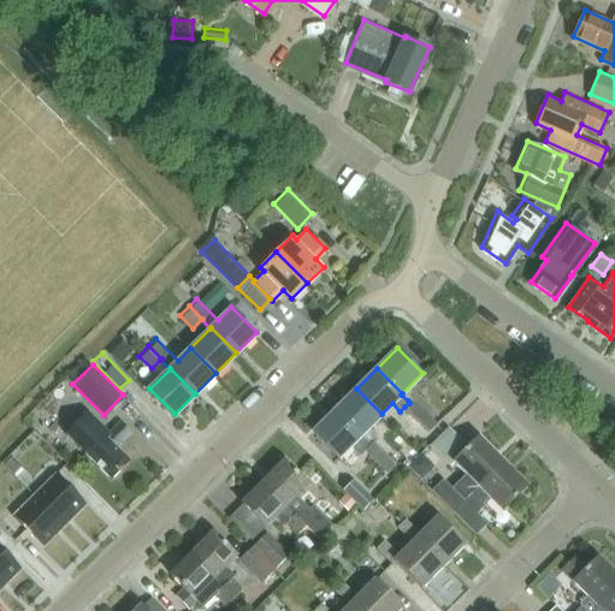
[(368,427),(382,414),(356,389),(336,409),(361,434),(370,443),(373,439),(376,435),(368,427)]
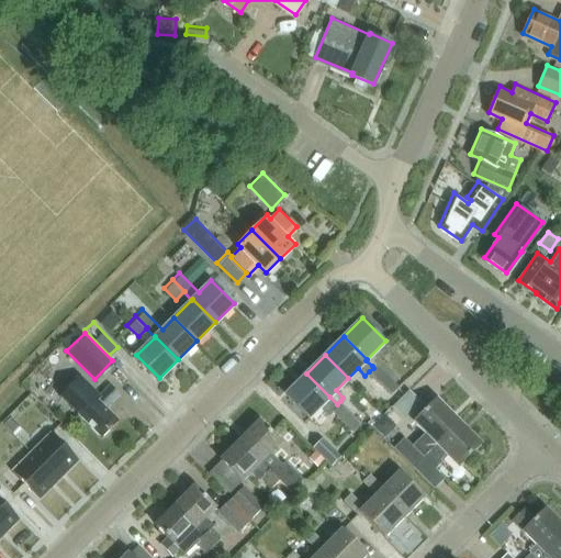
[(379,382),(388,374),(376,363),(372,366),(373,368),(369,371),(379,382)]
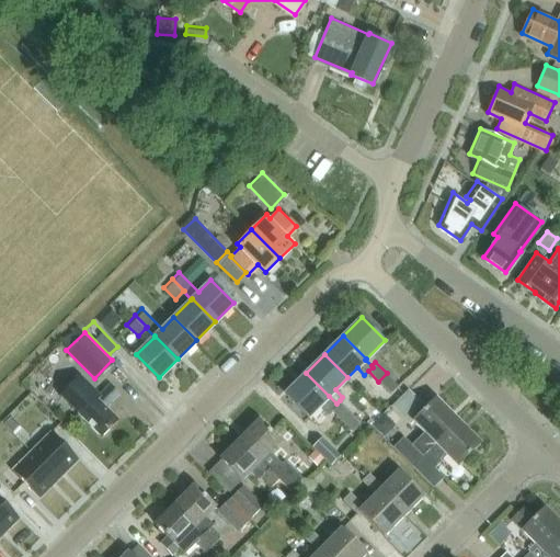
[(332,408),(336,404),(329,396),(306,373),(287,391),(310,415),(320,405),(328,412),(332,408)]
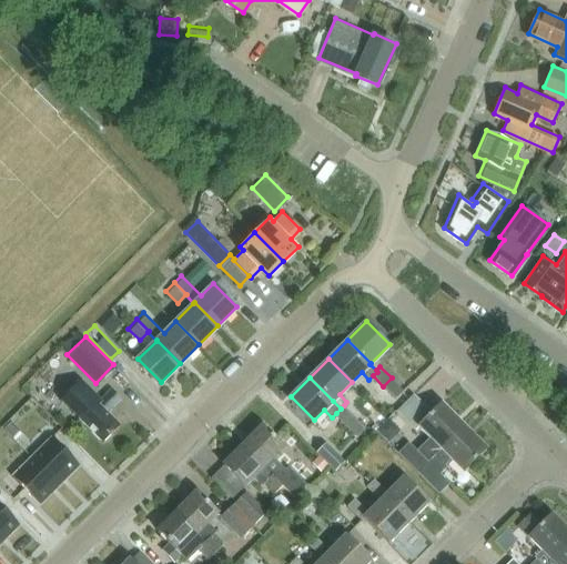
[(392,378),(383,386),(393,396),(401,389),(392,378)]
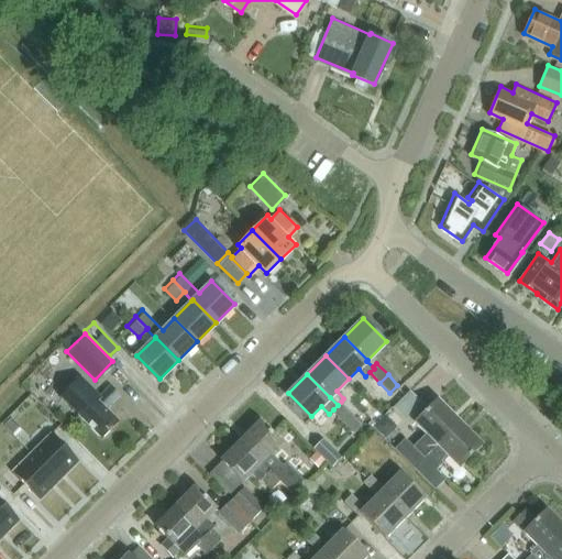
[(111,383),(100,394),(81,375),(62,395),(102,436),(119,419),(106,407),(120,392),(111,383)]
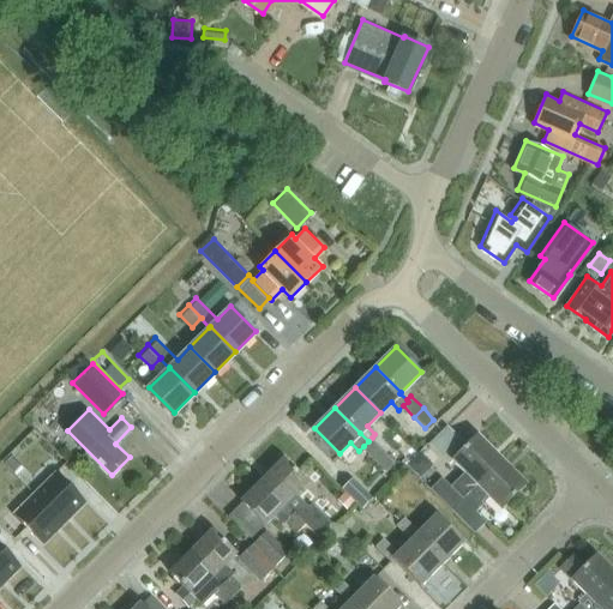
[(452,507),(503,458),(478,433),(454,458),(466,470),(451,483),(443,475),(431,486),(452,507)]
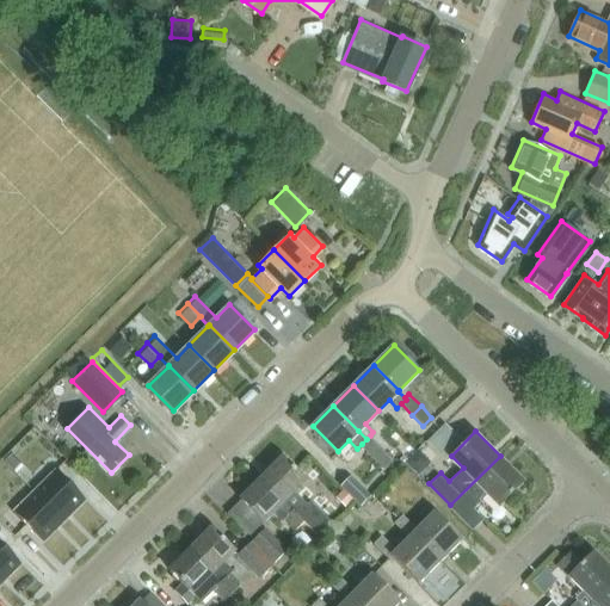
[(373,456),(381,447),(370,436),(367,439),(362,444),(373,456)]
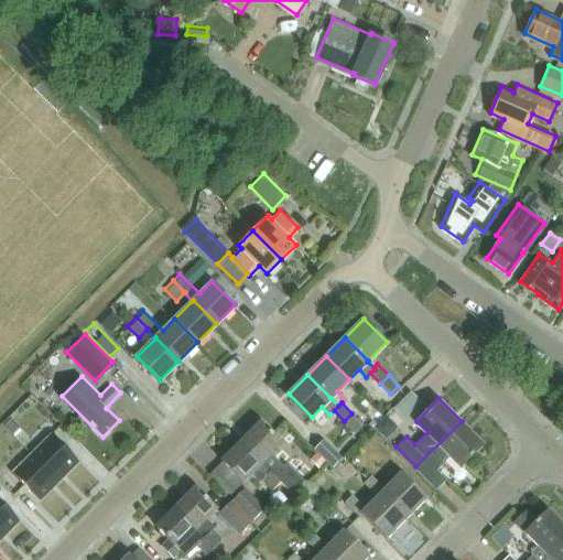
[(352,413),(344,421),(354,431),(360,423),(352,413)]
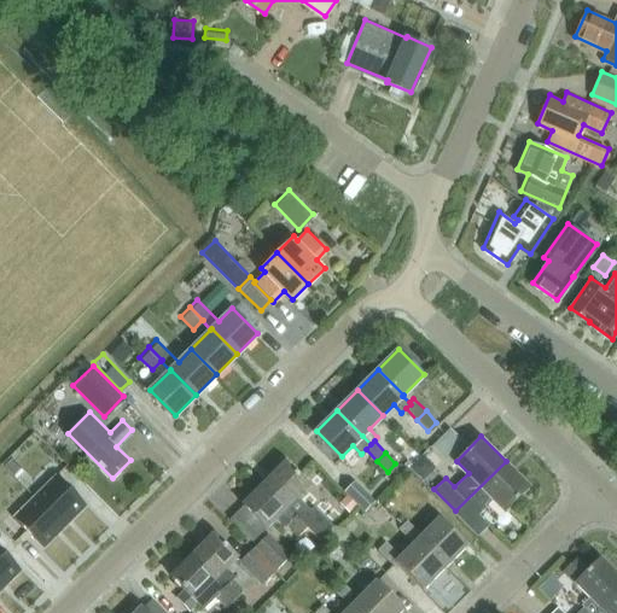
[(436,466),(423,453),(409,466),(423,478),(436,466)]
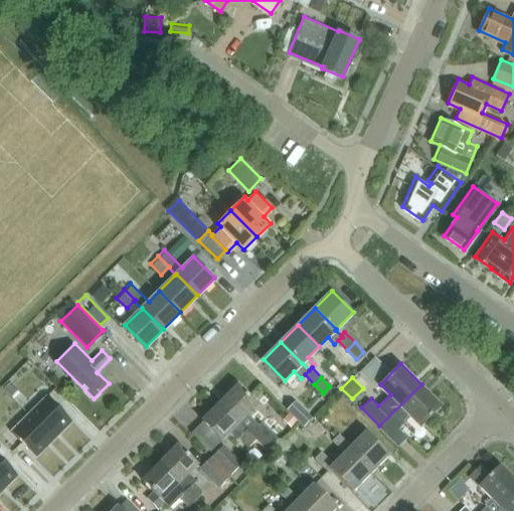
[(248,412),(258,403),(238,384),(220,402),(257,438),(268,449),(279,438),(262,420),(259,423),(248,412)]
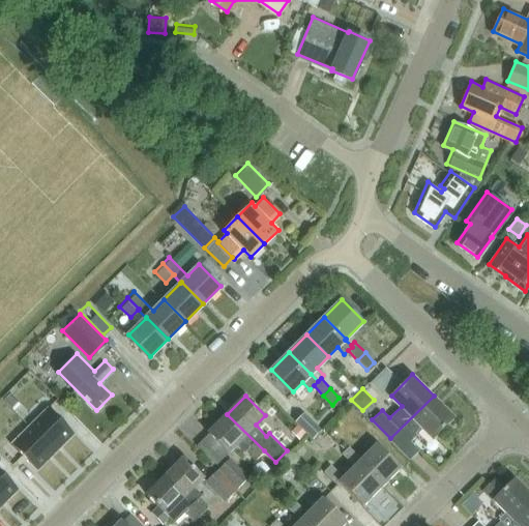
[(420,425),(433,438),(454,416),(434,396),(390,438),(410,458),(420,448),(411,439),(417,434),(414,431),(420,425)]
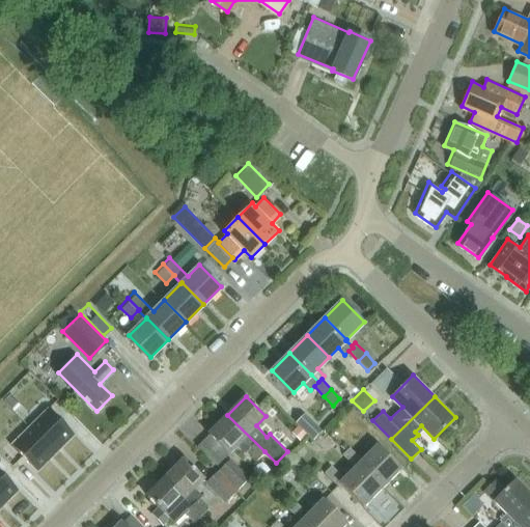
[(49,407),(30,424),(56,451),(72,436),(75,433),(49,407)]
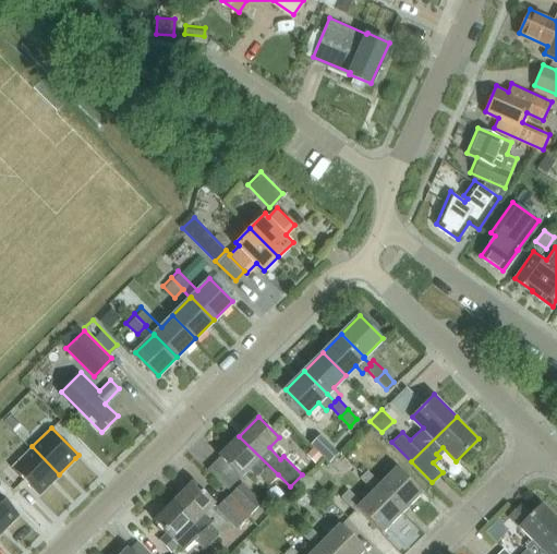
[(338,450),(318,432),(310,442),(328,460),(338,450)]
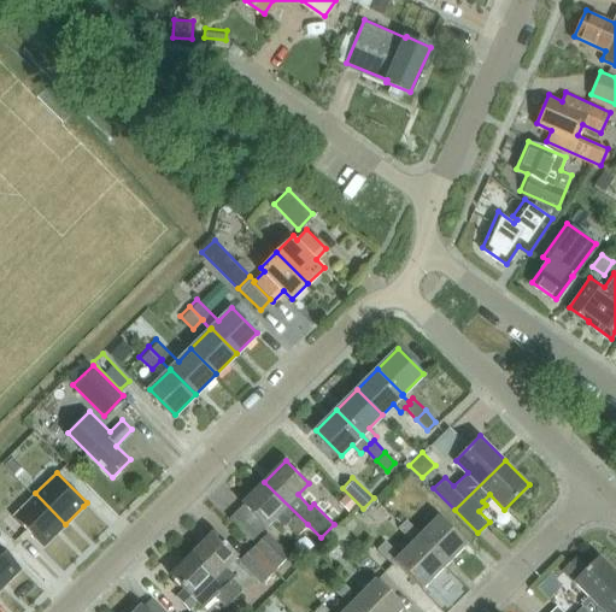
[(299,533),(308,524),(264,482),(244,502),(267,525),(276,516),(285,524),(288,521),(299,533)]
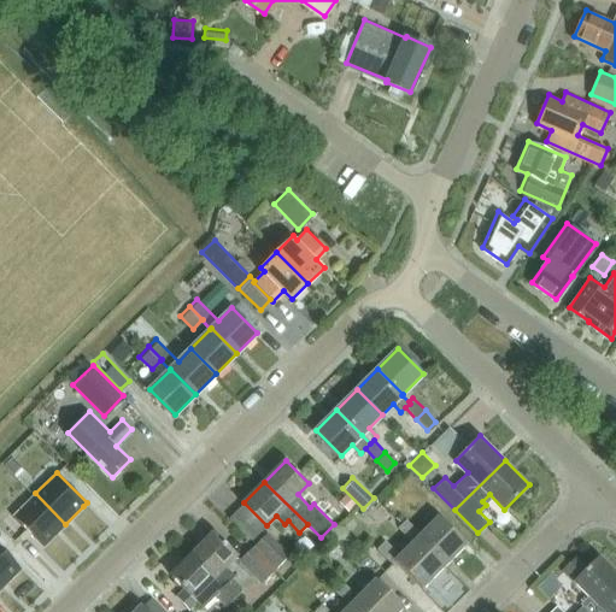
[(35,493),(15,515),(44,545),(48,541),(65,524),(35,493)]
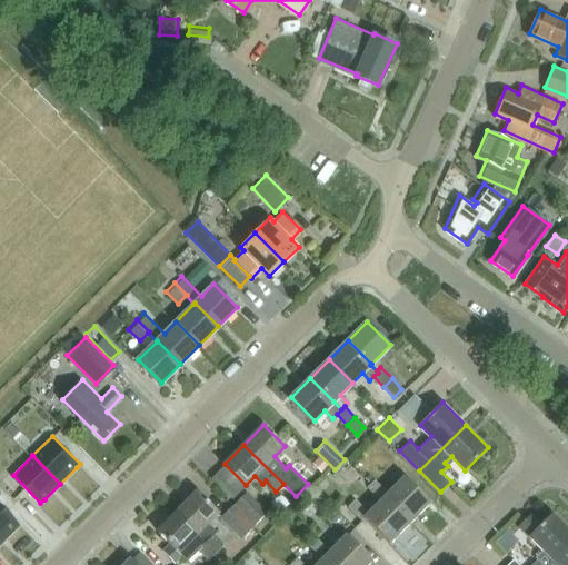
[(325,474),(317,482),(325,488),(332,481),(325,474)]
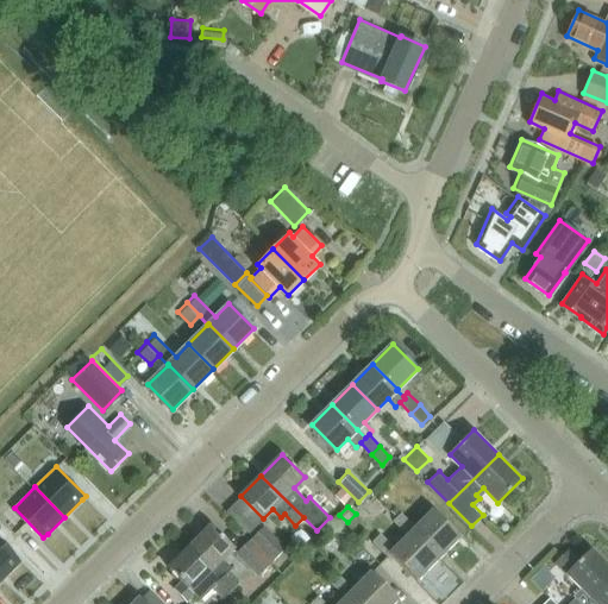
[(439,558),(461,536),(433,509),(417,526),(402,510),(394,518),(409,533),(412,530),(439,558)]
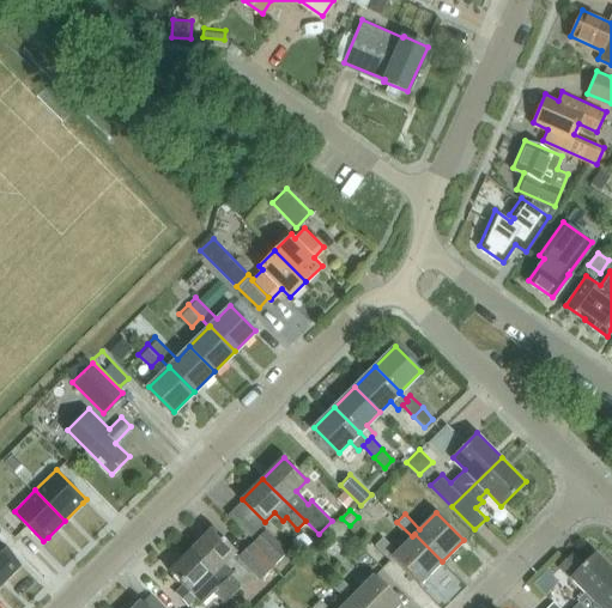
[(252,537),(272,558),(278,564),(286,555),(280,549),(284,546),(264,526),(252,537)]
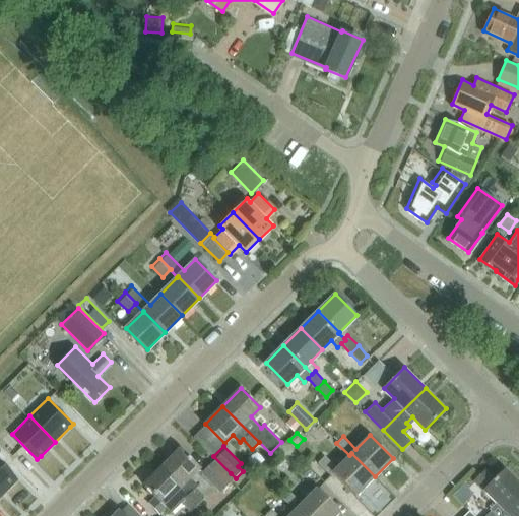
[(197,484),(190,476),(199,467),(180,448),(163,466),(197,501),(204,495),(196,486),(197,484)]
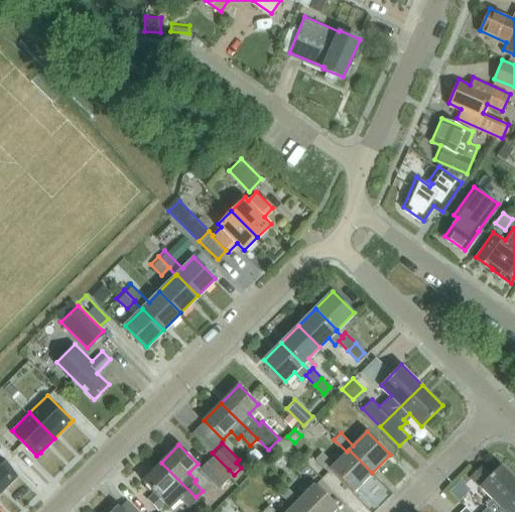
[(354,491),(372,473),(349,450),(347,452),(336,463),(323,451),(316,457),(330,471),(332,469),(354,491)]
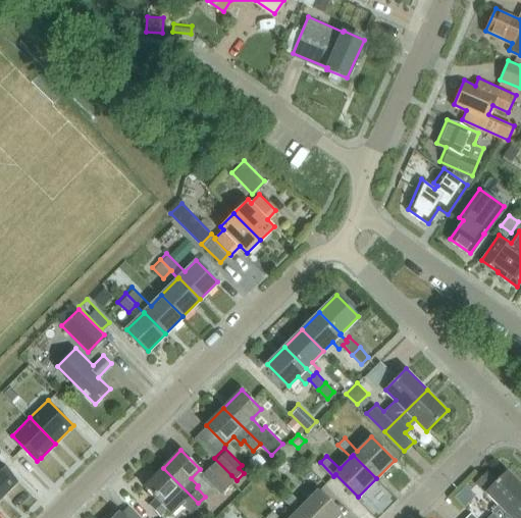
[(230,476),(231,475),(214,458),(201,472),(220,491),(233,479),(230,476)]
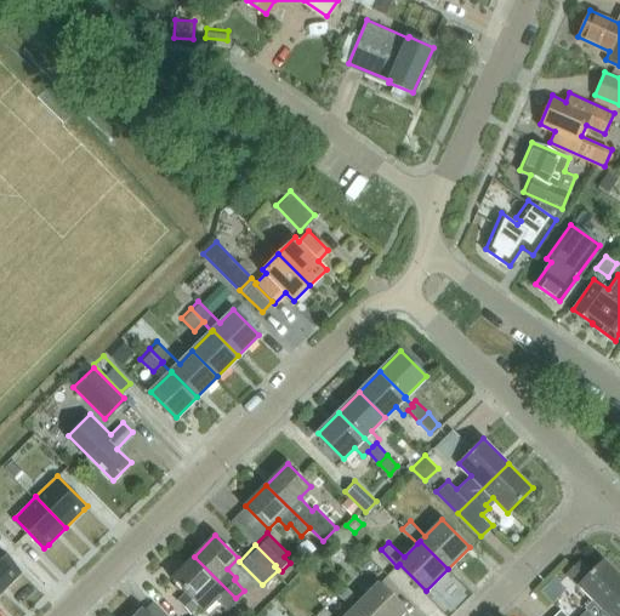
[(0,548),(0,592),(17,575),(22,571),(0,548)]
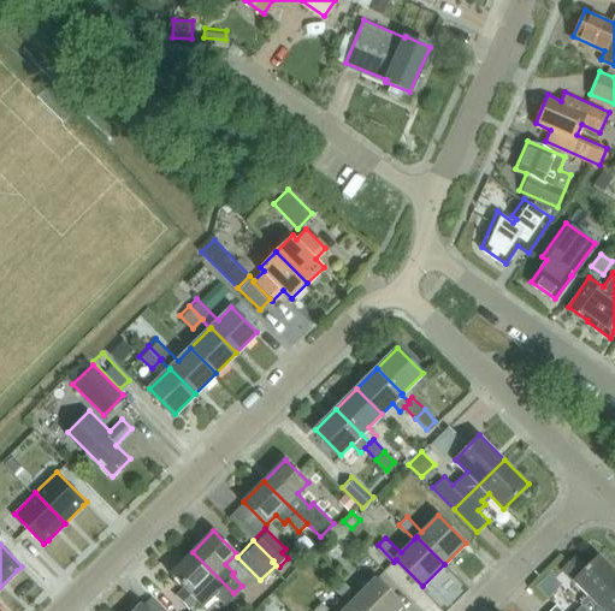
[(224,604),(234,593),(193,552),(172,573),(184,586),(177,593),(190,606),(196,600),(201,605),(213,593),(224,604)]
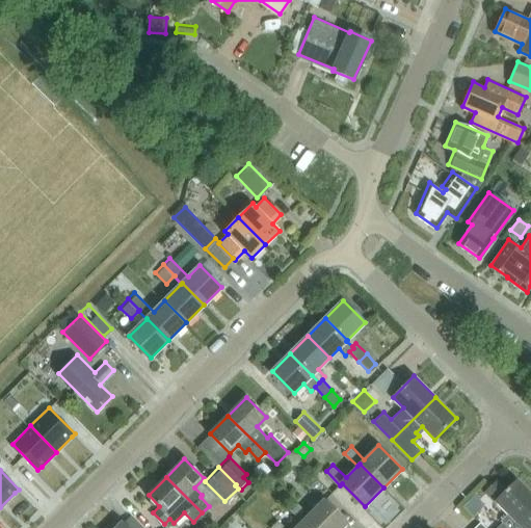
[(510,527),(530,507),(530,493),(518,480),(507,490),(498,479),(485,491),(506,511),(499,520),(500,521),(493,527),(486,527),(479,520),(470,527),(510,527)]
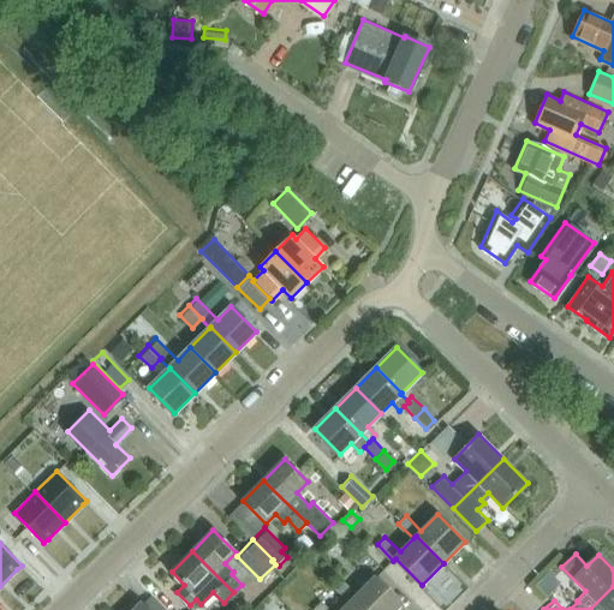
[(365,609),(397,609),(403,604),(375,576),(358,593),(343,579),(335,586),(350,602),(353,598),(365,609)]
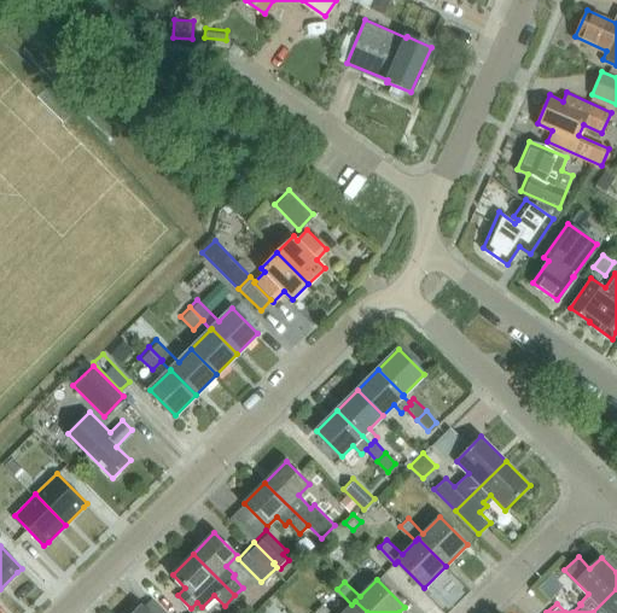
[(616,589),(593,612),(616,612),(616,589)]
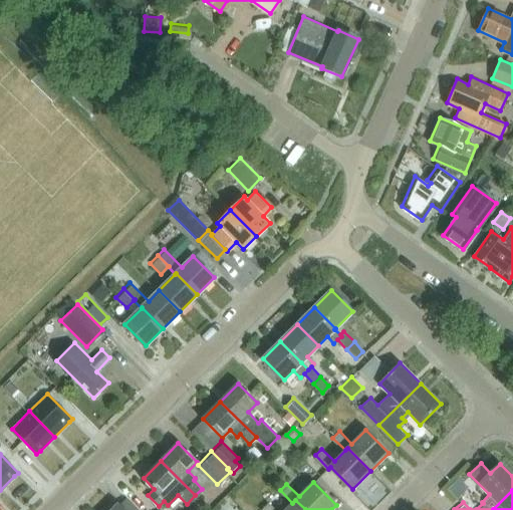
[(305,509),(295,500),(292,503),(284,509),(277,509),(269,501),(262,508),(264,509),(305,509)]
